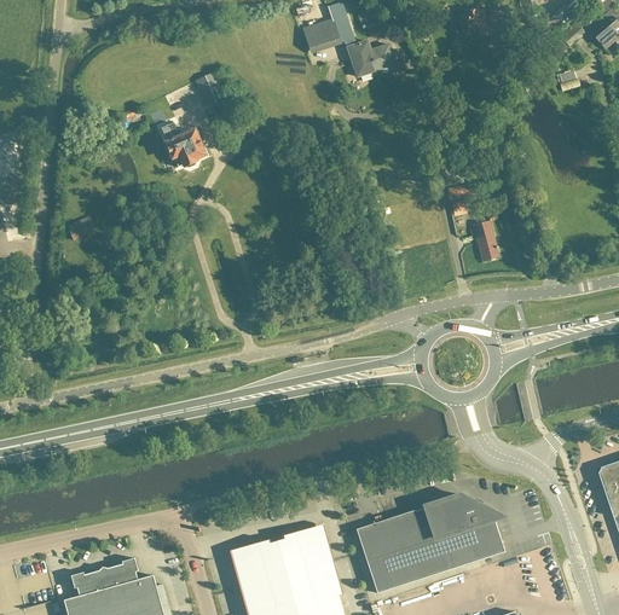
[(328,5),(331,16),(333,16),(341,40),(341,39),(347,46),(356,44),(340,0),(328,5)]
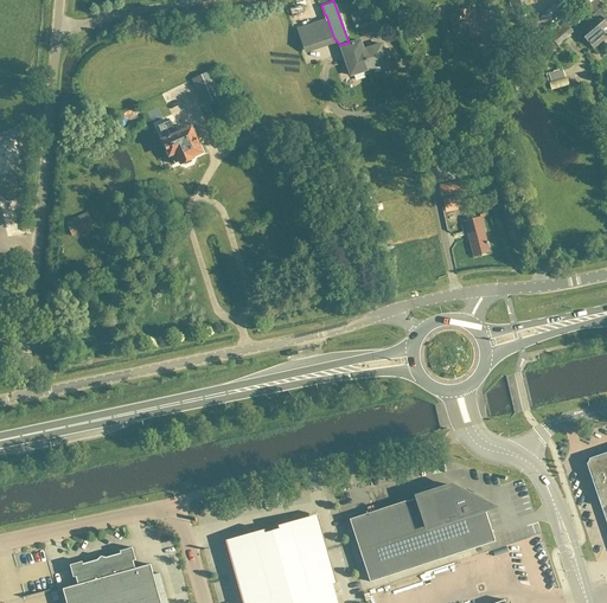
[(605,5),(600,0),(586,0),(587,1),(590,0),(598,10),(593,14),(595,17),(580,31),(593,46),(606,33),(606,13),(601,6),(605,5)]
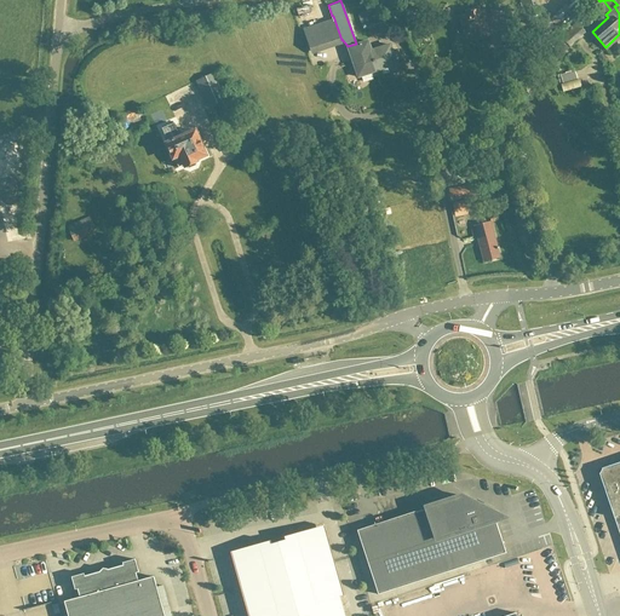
[(375,21),(379,26),(379,29),(383,29),(384,30),(394,26),(391,19),(382,6),(359,13),(362,24),(375,21)]
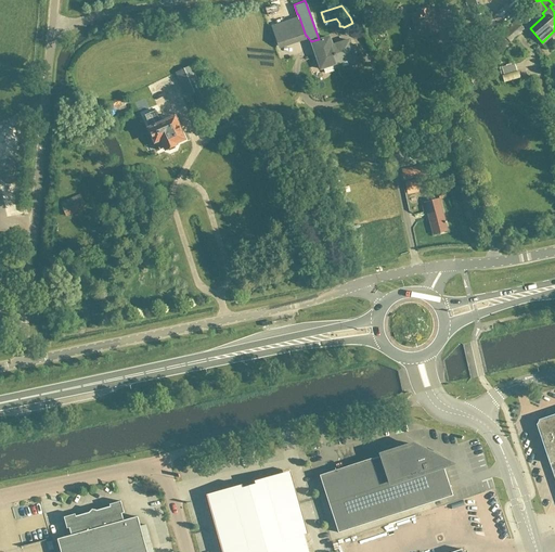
[(436,29),(429,5),(416,9),(417,12),(410,14),(412,20),(409,21),(408,23),(410,28),(413,29),(415,28),(416,34),(424,31),(424,33),(436,29)]
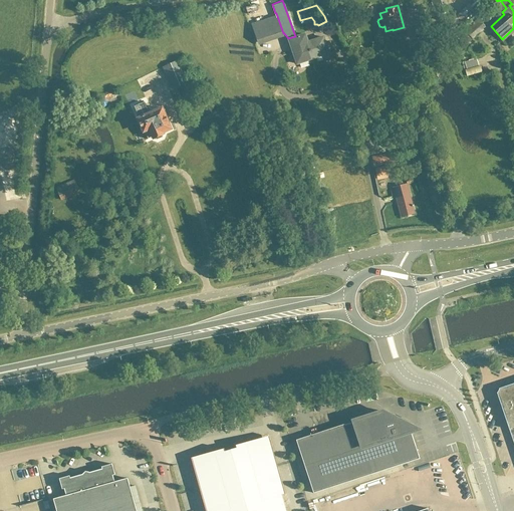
[(258,43),(283,35),(283,33),(276,13),(275,13),(251,22),(258,43)]
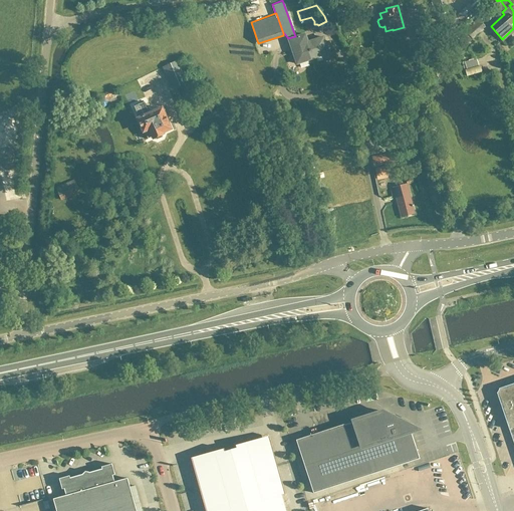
[(472,38),(485,27),(477,19),(465,30),(464,28),(456,35),(459,39),(454,43),(459,48),(462,45),(460,43),(463,41),(465,44),(472,38)]
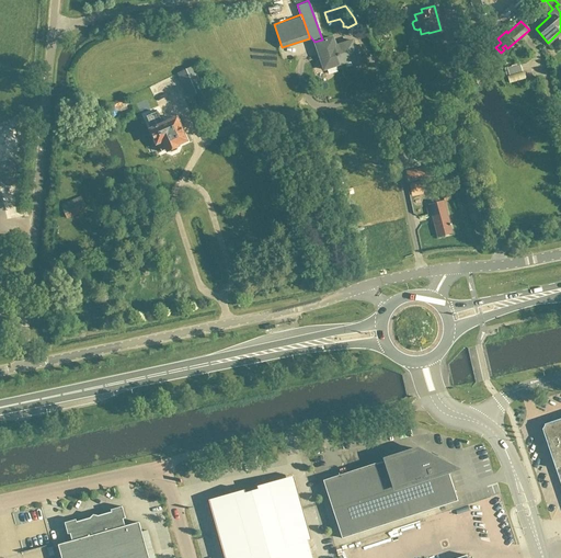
[(334,45),(332,36),(322,40),(315,42),(324,68),(358,57),(356,50),(358,49),(357,45),(354,45),(352,40),(334,45)]
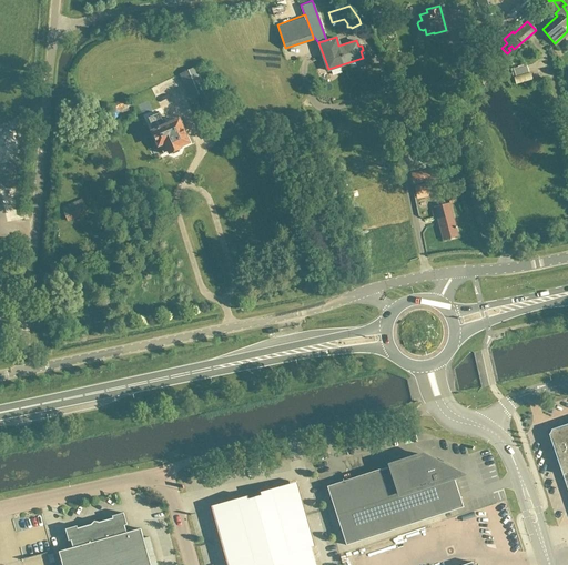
[(111,71),(114,80),(134,72),(131,63),(111,71)]
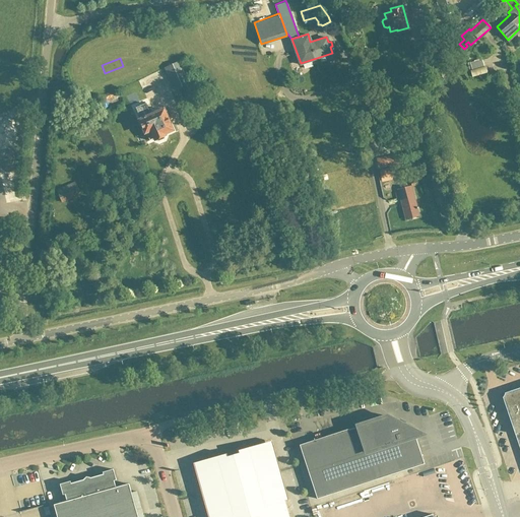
[(180,60),(164,66),(174,89),(190,83),(180,60)]
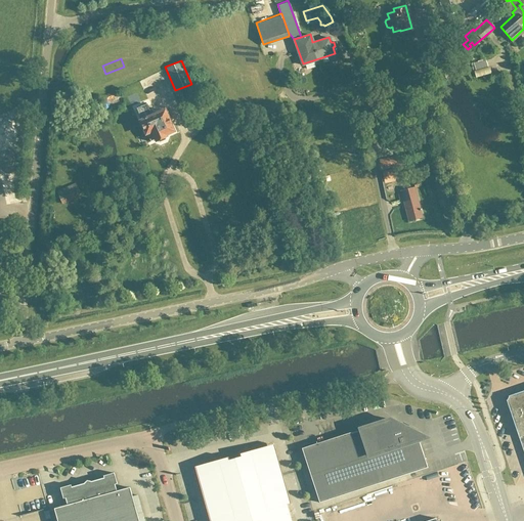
[(150,113),(145,103),(136,107),(140,118),(141,120),(140,120),(145,133),(146,132),(150,140),(156,138),(156,140),(159,141),(165,139),(166,136),(165,134),(173,130),(164,110),(157,113),(156,111),(150,113)]
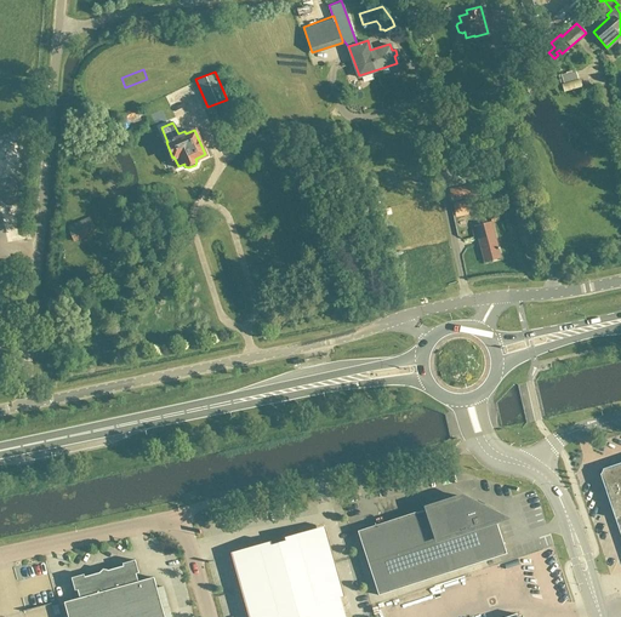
[(465,196),(482,194),(479,181),(463,184),(462,184),(465,196)]
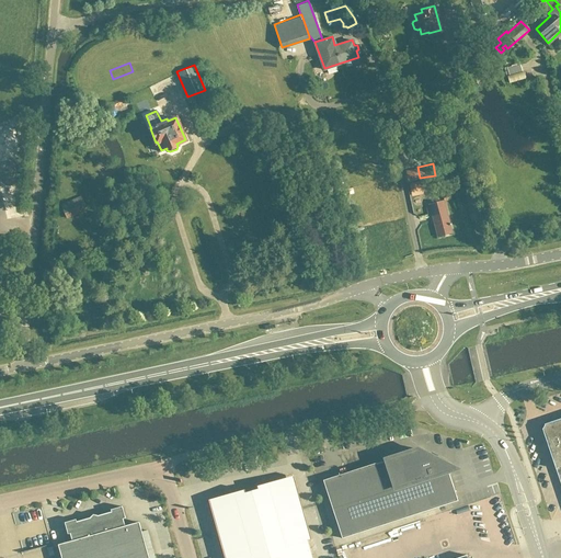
[(411,195),(425,192),(422,179),(408,182),(411,195)]
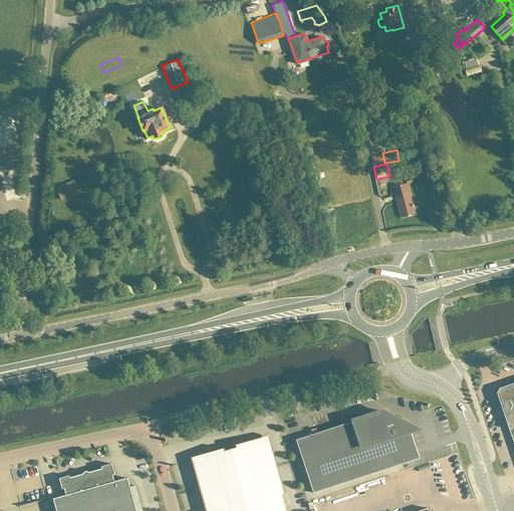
[(61,200),(79,192),(73,179),(55,187),(61,200)]
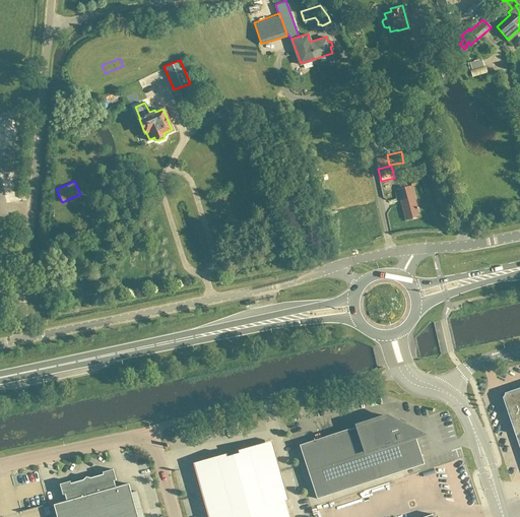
[(405,217),(418,214),(410,185),(398,189),(405,217)]
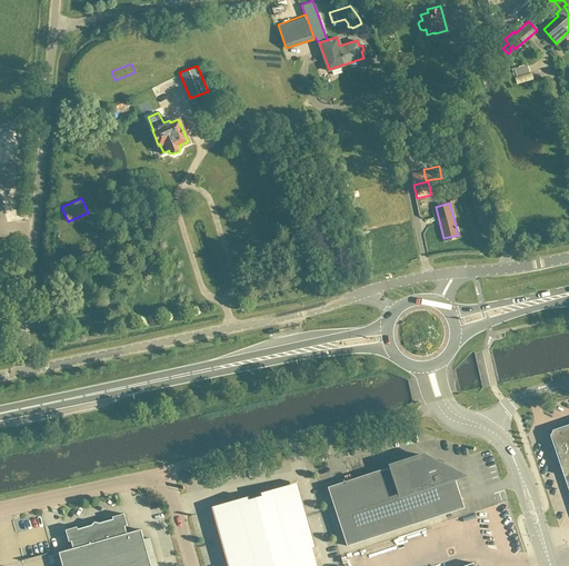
[(568,423),(551,429),(549,434),(568,493),(568,423)]
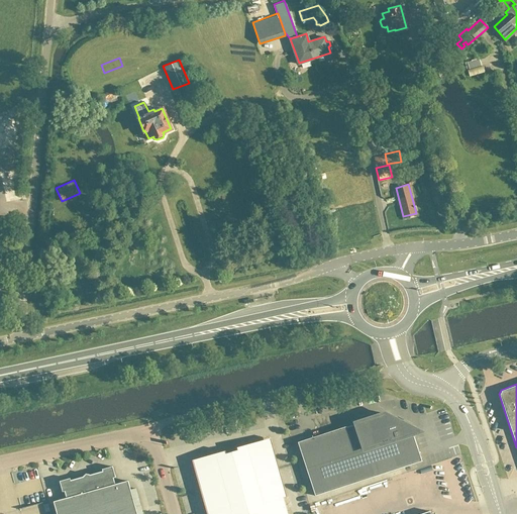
[(420,431),(420,430),(384,412),(354,422),(354,423),(346,426),(345,425),(297,441),(314,495),(421,459),(412,433),(420,431)]
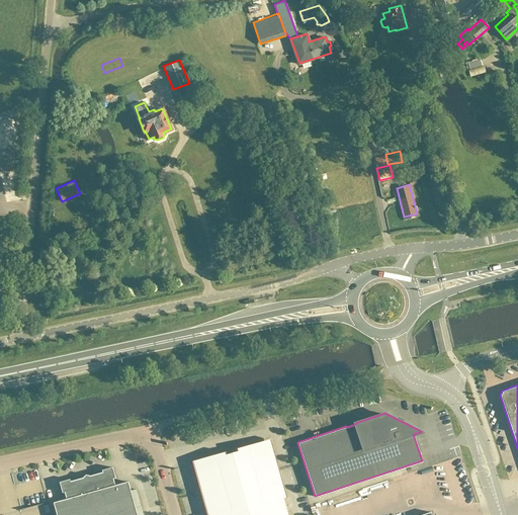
[(287,514),(267,442),(240,450),(241,453),(237,454),(236,451),(228,453),(229,456),(225,457),(224,454),(196,462),(210,514),(287,514)]
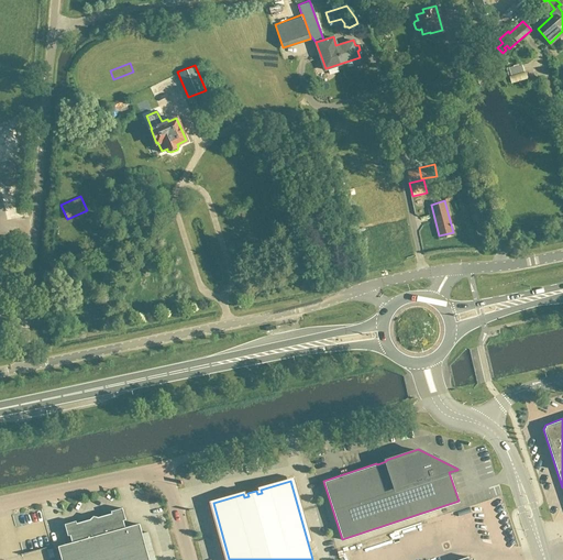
[(474,507),(476,518),(500,512),(498,502),(474,507)]
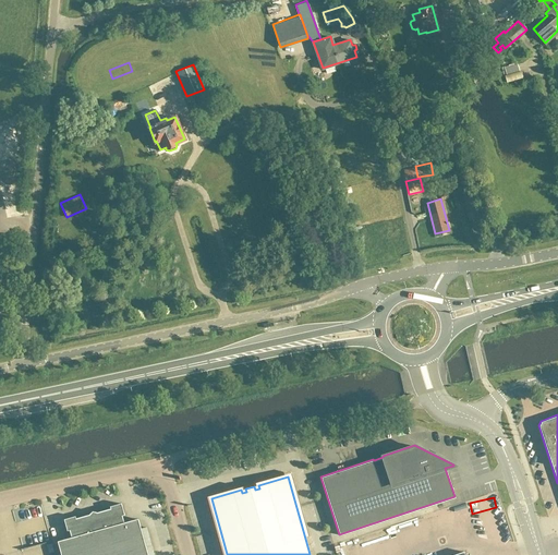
[(71,538),(58,541),(61,554),(147,554),(137,518),(124,522),(122,515),(124,515),(121,503),(109,506),(110,508),(75,518),(75,516),(63,519),(67,530),(69,530),(71,538)]
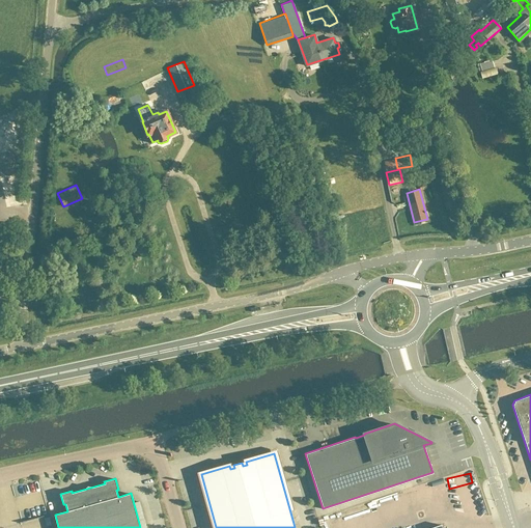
[(453,497),(444,499),(446,507),(455,505),(453,497)]
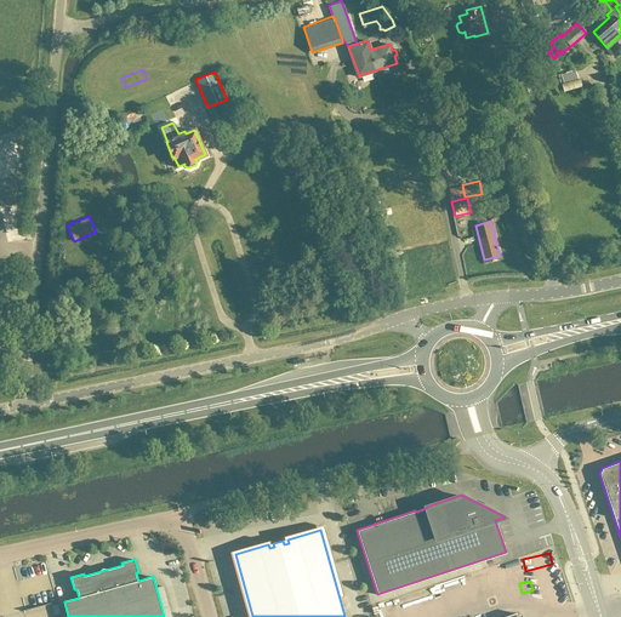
[(536,596),(540,605),(554,599),(552,590),(536,596)]
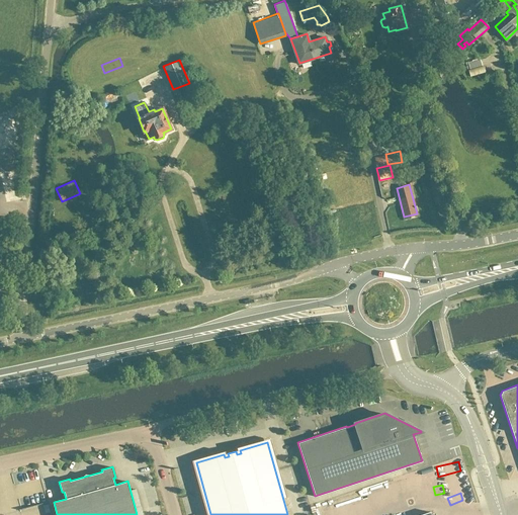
[(356,494),(341,497),(342,504),(357,501),(356,494)]
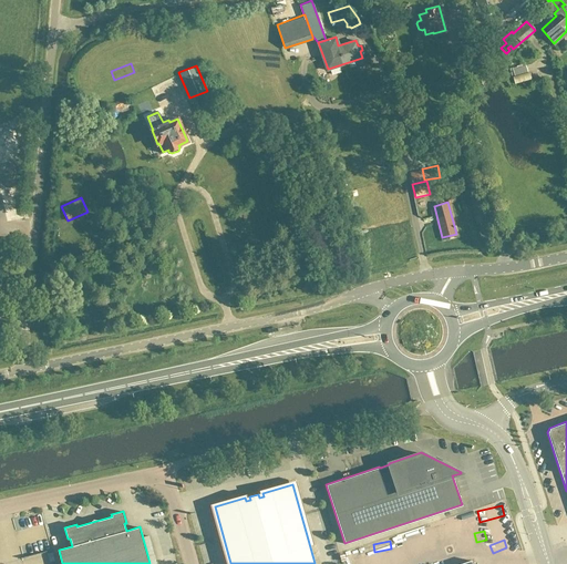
[(368,556),(367,545),(348,549),(349,560),(368,556)]
